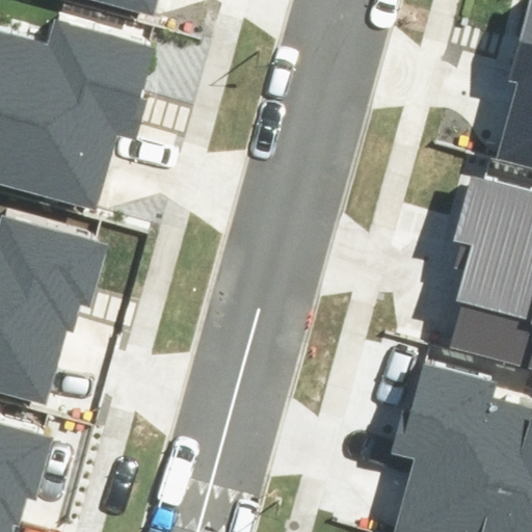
[(96,0),(155,15),(158,0),(96,0)]
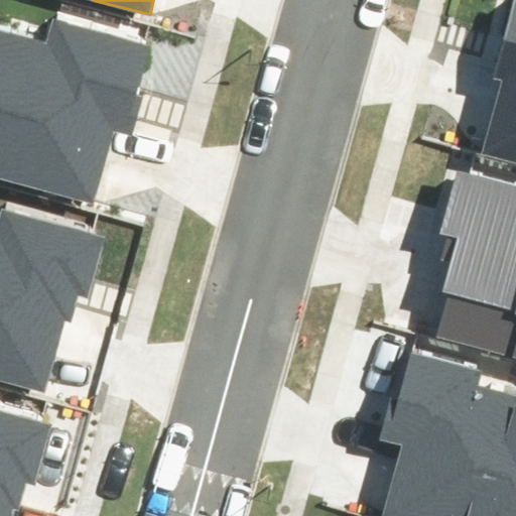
[(515,0),(513,0),(493,81),(499,83),(480,154),(515,162),(515,0)]
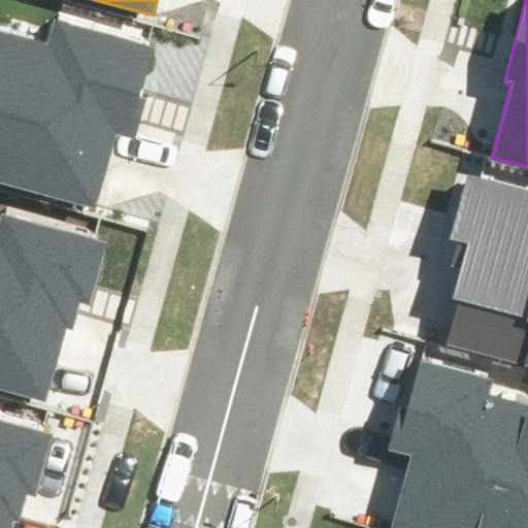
[(0,184),(97,208),(117,134),(137,140),(147,99),(141,97),(156,41),(54,14),(47,38),(0,26),(0,184)]
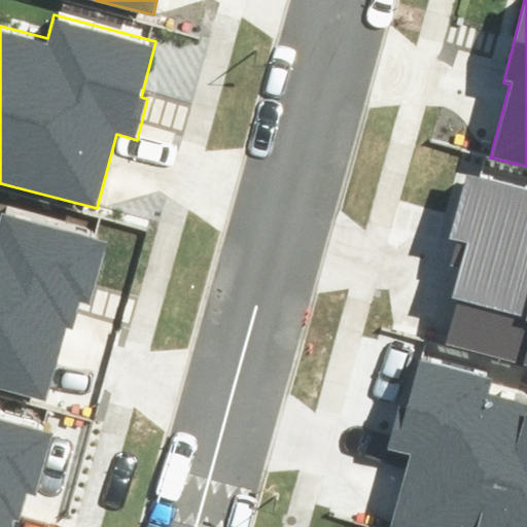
[(526,186),(465,171),(448,240),(455,242),(449,266),(460,269),(453,296),(460,299),(448,345),(526,365),(526,186)]
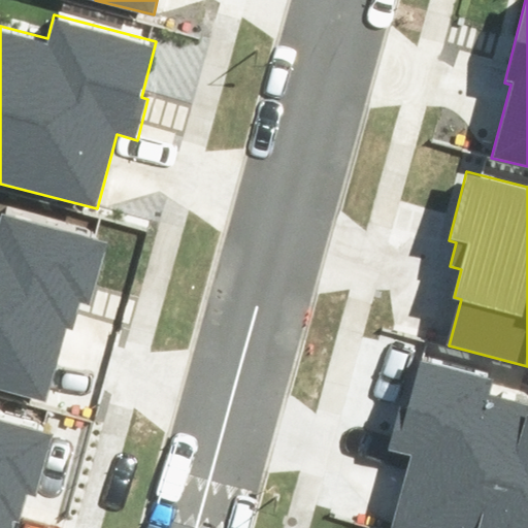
[(0,387),(47,400),(67,325),(73,327),(80,301),(91,303),(109,231),(3,204),(0,217),(0,387)]
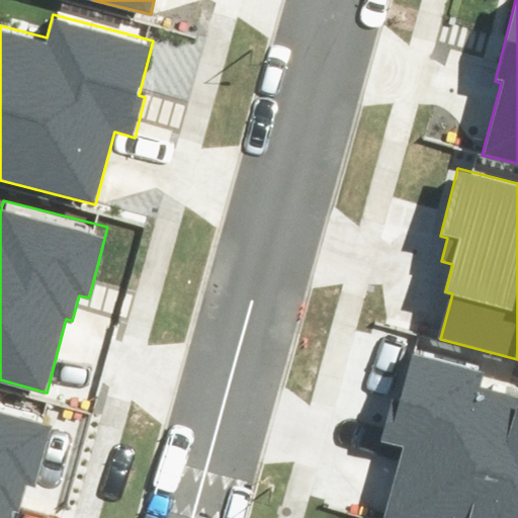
[(517,517),(517,395),(482,386),(488,365),(408,344),(383,440),(405,446),(385,517),(517,517)]
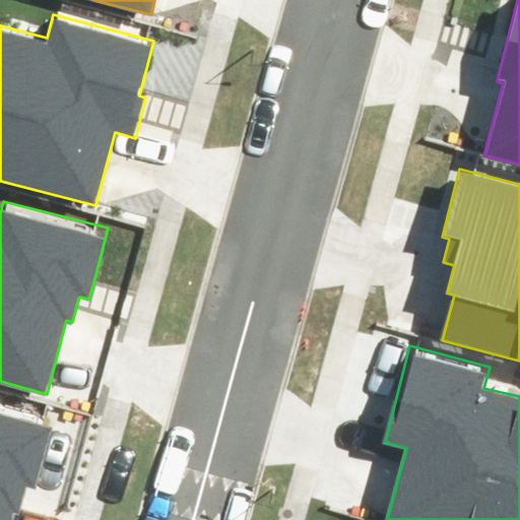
[(0,519),(9,519),(12,511),(19,513),(26,488),(36,490),(55,418),(0,404),(0,519)]
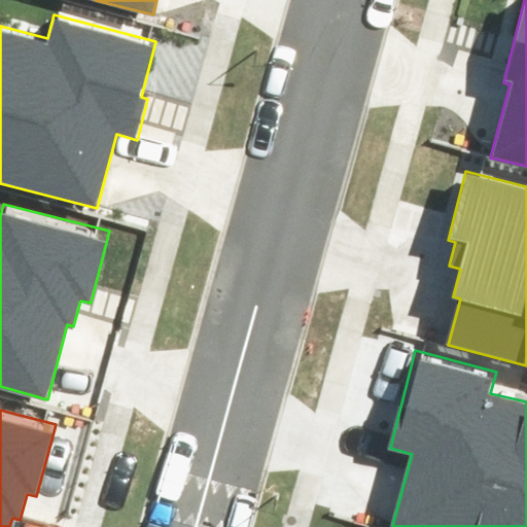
All buildings are outlined.
